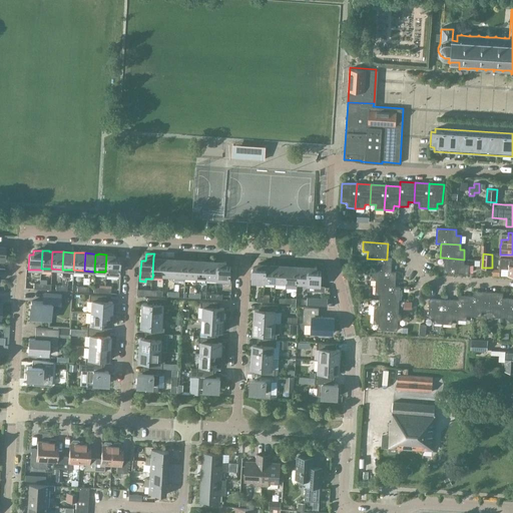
[(105,272),(105,274),(117,275),(118,260),(114,260),(114,255),(111,254),(106,254),(105,272)]
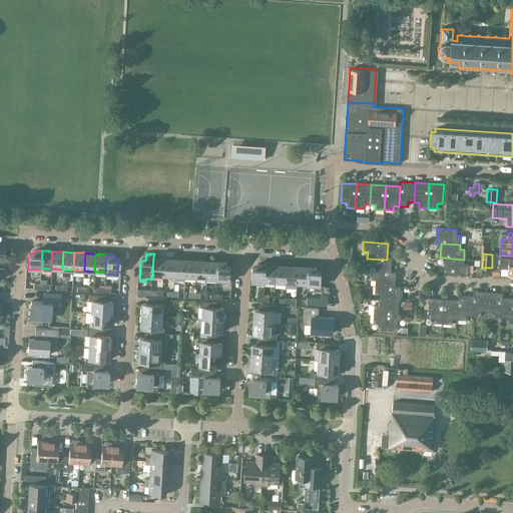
[(152,275),(153,275),(163,276),(164,259),(161,258),(153,257),(152,275)]
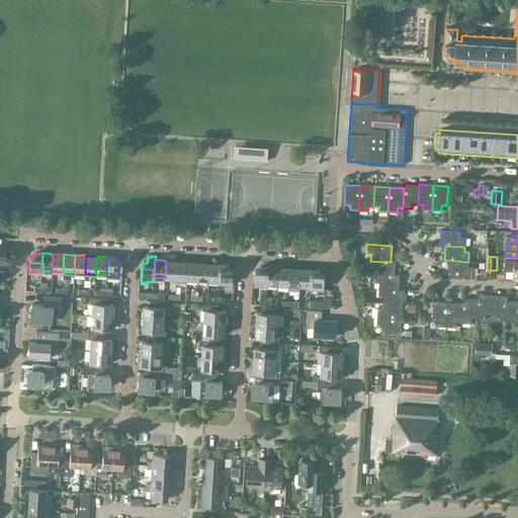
[(165,278),(176,278),(177,261),(169,260),(169,261),(166,261),(165,278)]
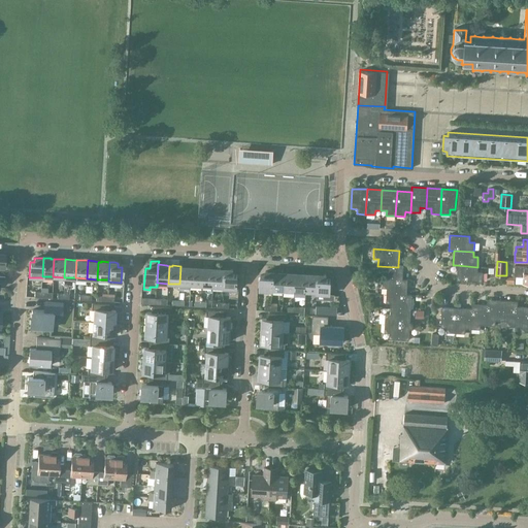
[(382,274),(382,282),(402,283),(402,281),(403,265),(398,265),(398,267),(377,266),(377,273),(382,274)]
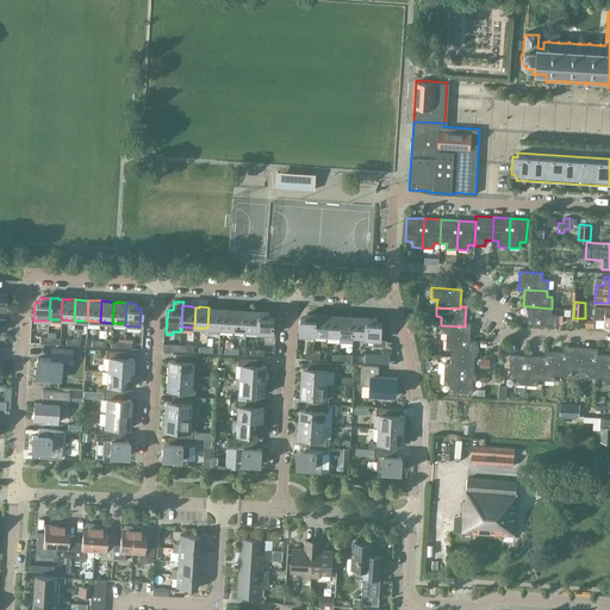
[(552,309),(528,306),(527,324),(556,325),(556,315),(552,315),(552,309)]
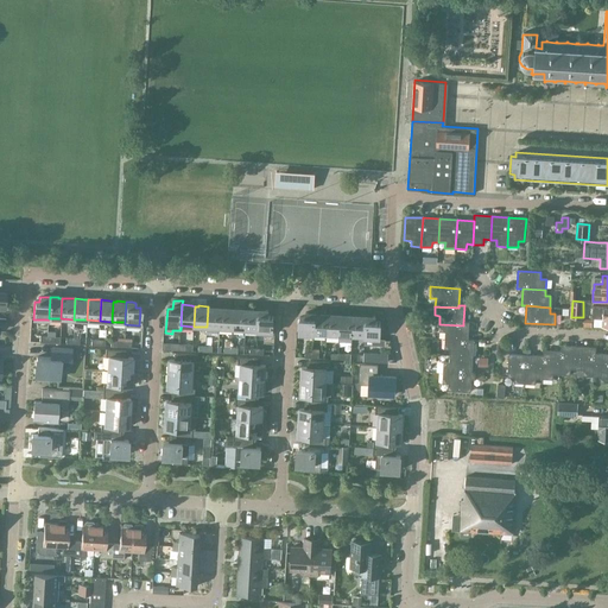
[(207,327),(220,328),(221,308),(217,308),(217,306),(208,306),(207,327)]
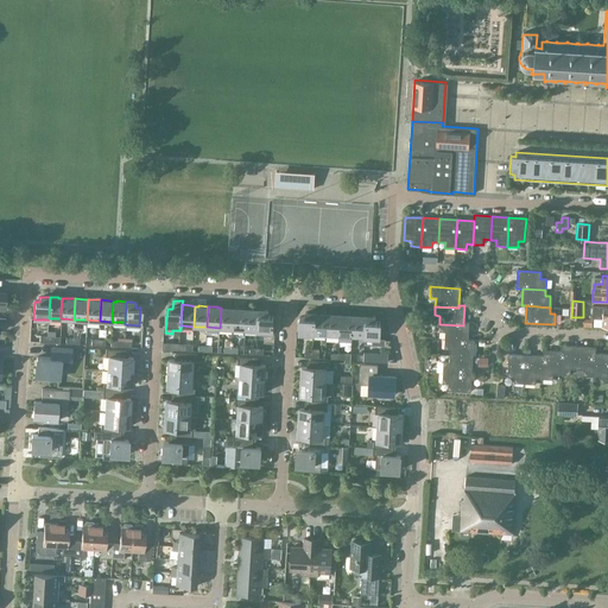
[(220,328),(233,328),(234,308),(223,306),(223,308),(221,308),(220,328)]
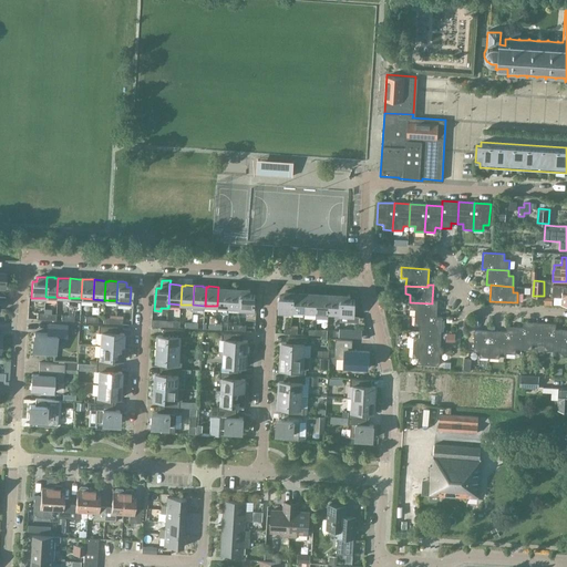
[(553,297),(562,298),(562,303),(566,303),(566,286),(554,286),(553,297)]
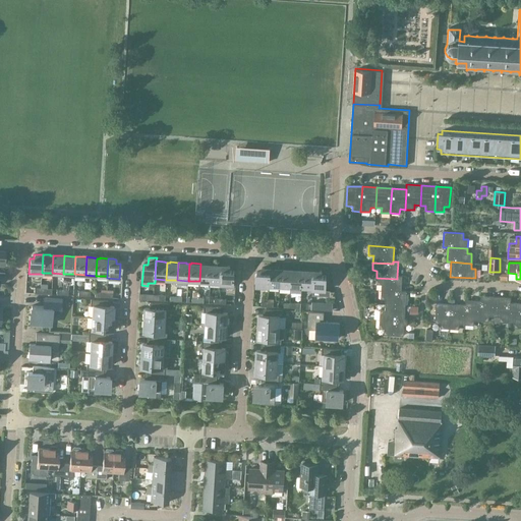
[(199,281),(210,282),(211,265),(208,265),(208,264),(200,264),(199,281)]
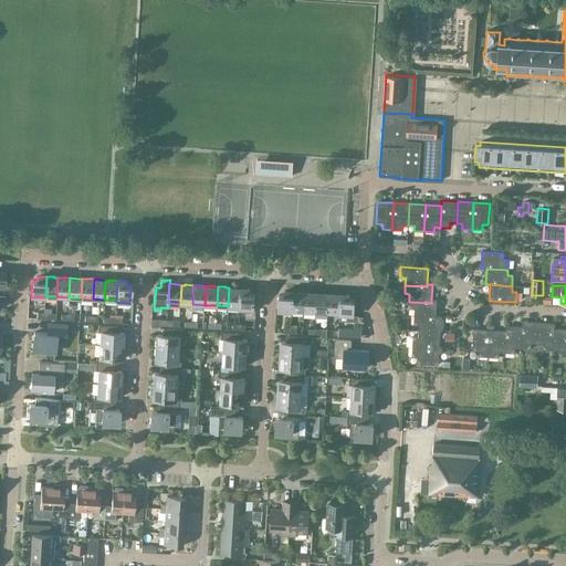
[(228,306),(239,307),(240,307),(241,287),(232,287),(229,287),(228,306)]
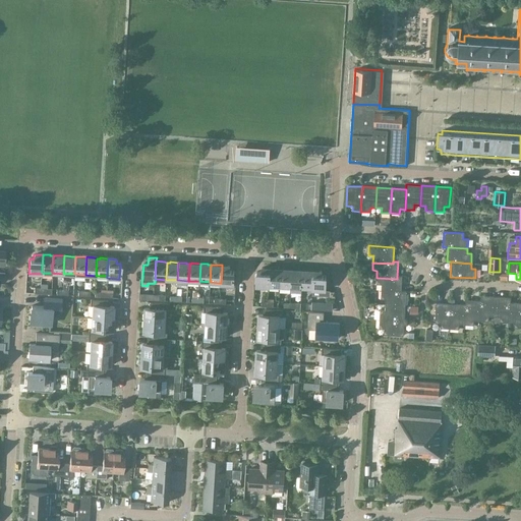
[(221,283),(220,283),(220,284),(233,285),(234,270),(229,270),(230,266),(227,266),(227,265),(222,265),(221,283)]
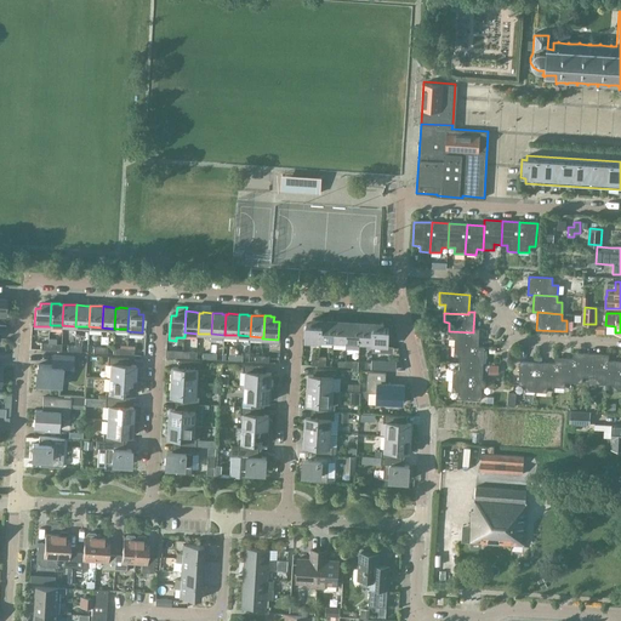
[(320,342),(320,340),(322,319),(315,319),(312,319),(312,324),(306,324),(305,342),(320,342)]
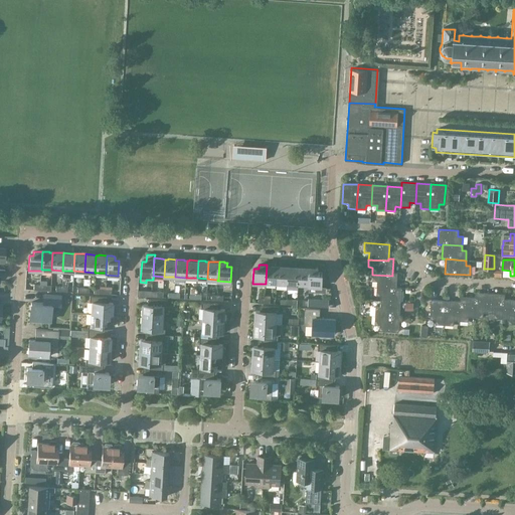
[(266,282),(277,283),(278,266),(275,266),(275,265),(267,265),(266,282)]
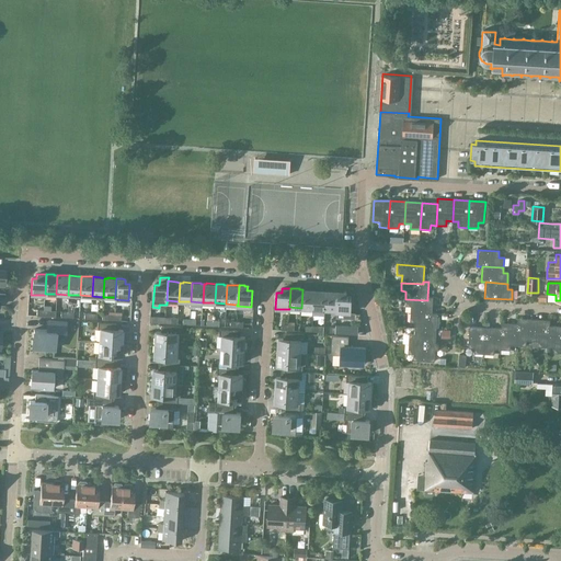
[(301,308),(313,309),(315,289),(306,289),(302,289),(301,308)]
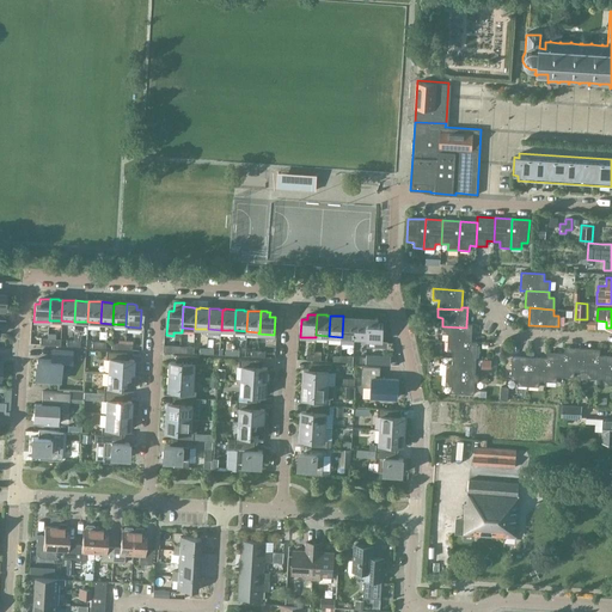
[(342,337),(354,337),(355,317),(352,317),(343,316),(342,337)]
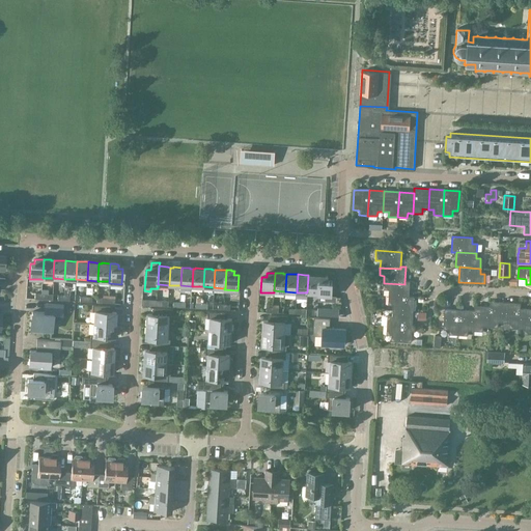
[(307,292),(318,294),(319,275),(311,275),(308,275),(307,292)]
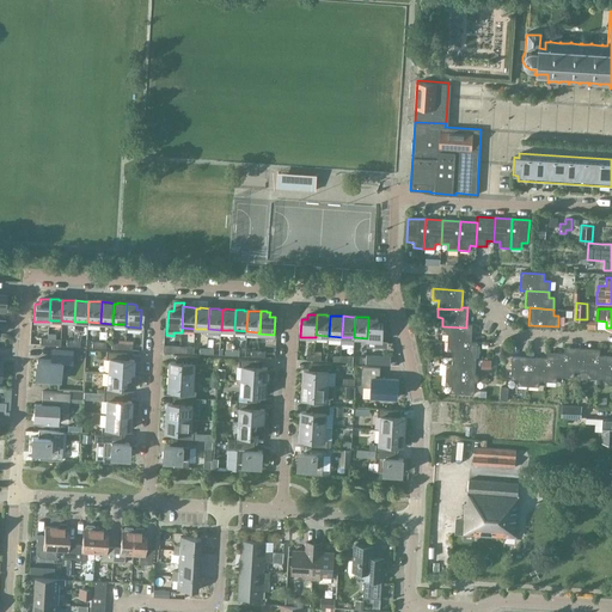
[(367,338),(366,341),(381,341),(383,324),(378,323),(378,318),(374,318),(368,317),(367,338)]
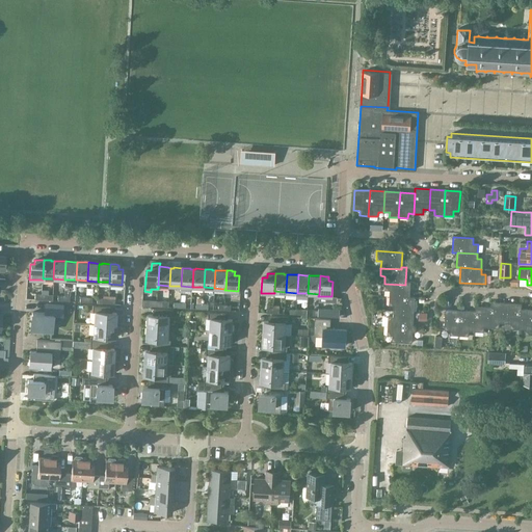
[(390,291),(389,298),(409,300),(409,298),(410,283),(405,283),(405,285),(384,284),(384,291),(390,291)]
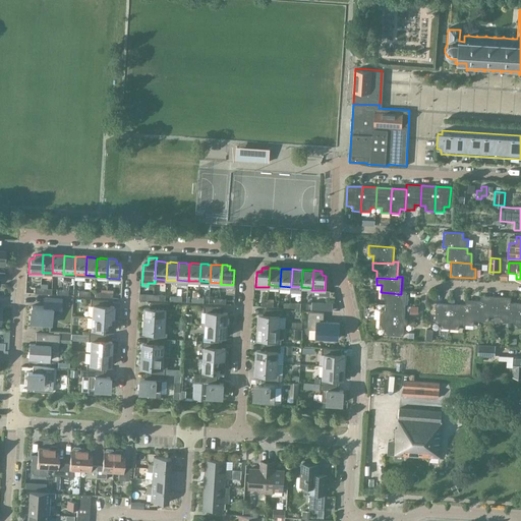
[(385,300),(385,305),(405,306),(406,292),(401,292),(401,294),(381,292),(381,299),(385,300)]
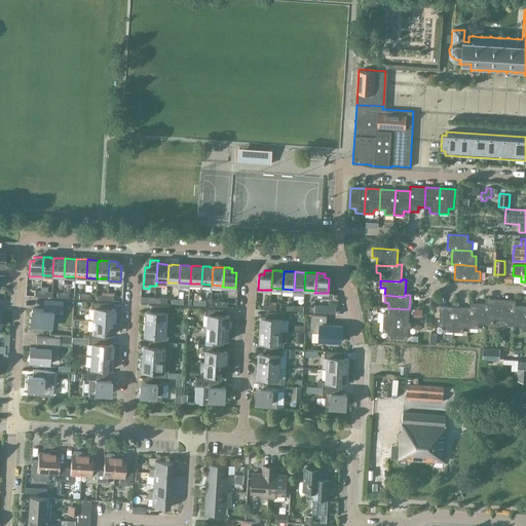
[(485,299),(485,304),(484,325),(493,325),(493,321),(498,321),(500,300),(485,299)]
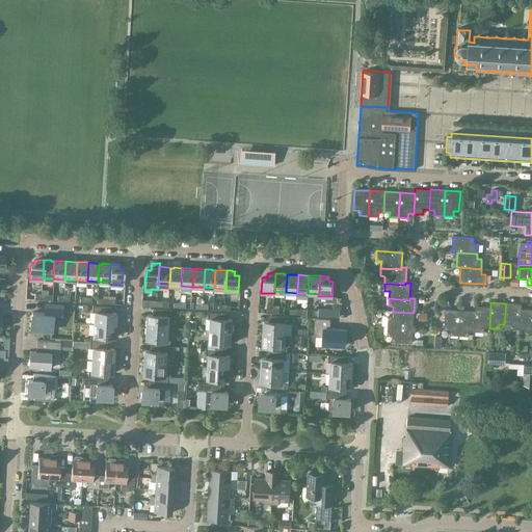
[(46,313),(32,312),(31,329),(52,330),(52,321),(60,320),(60,314),(62,315),(62,304),(47,303),(46,313)]
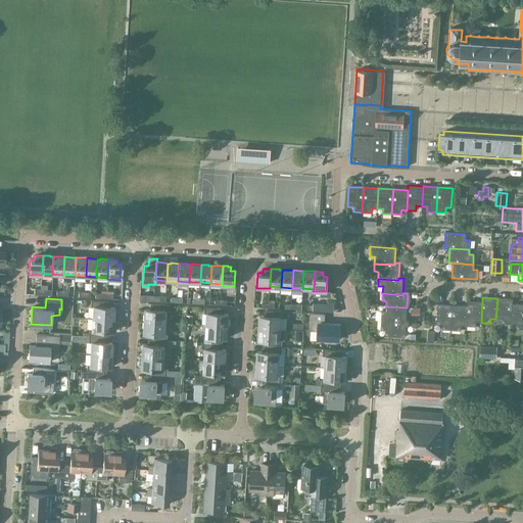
[(512,299),(497,298),(495,319),(502,319),(502,324),(511,325),(512,304),(512,299)]
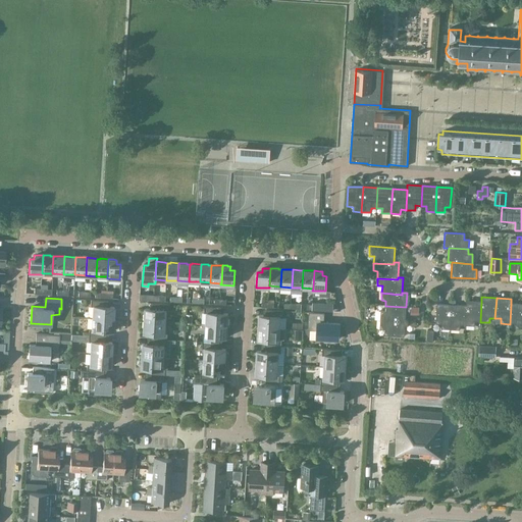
[(93,306),(92,317),(113,319),(114,307),(107,307),(108,300),(91,299),(90,306),(93,306)]
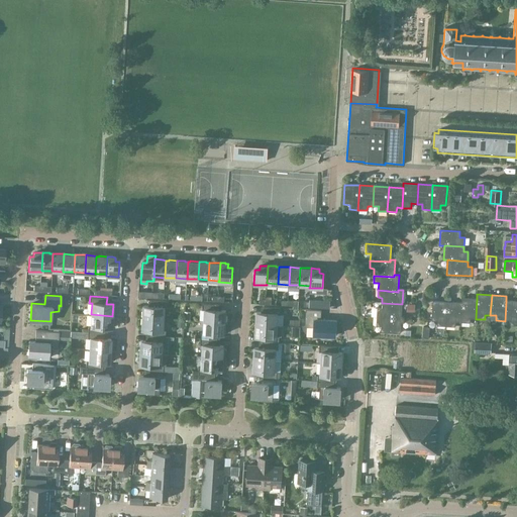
[(461,298),(461,303),(460,323),(470,323),(471,318),(476,319),(477,299),(461,298)]
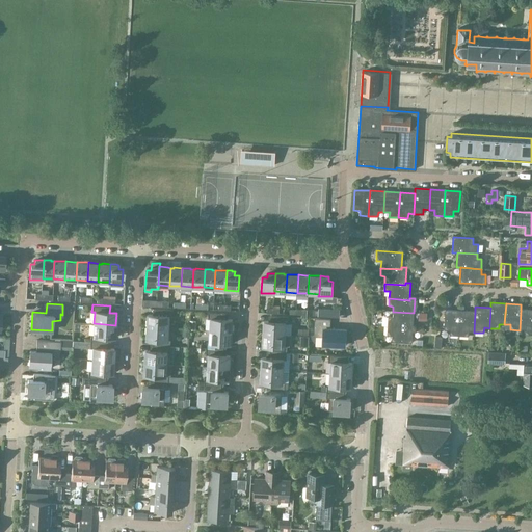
[(319,316),(339,317),(340,310),(319,308),(319,316)]
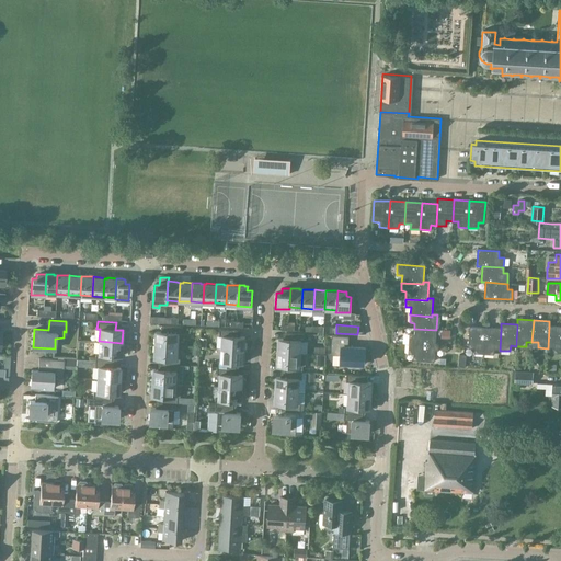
[(157,332),(156,344),(178,346),(179,333),(182,334),(182,327),(163,325),(163,332),(157,332)]
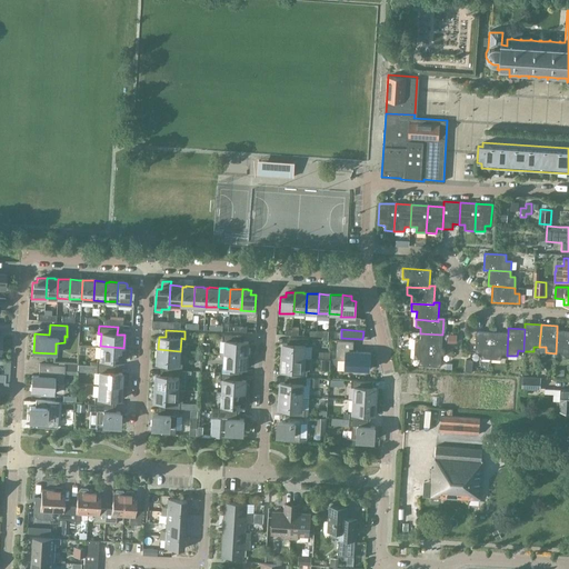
[(322,331),(317,330),(316,337),(318,337),(322,337),(322,339),(328,340),(329,331),(322,331)]
